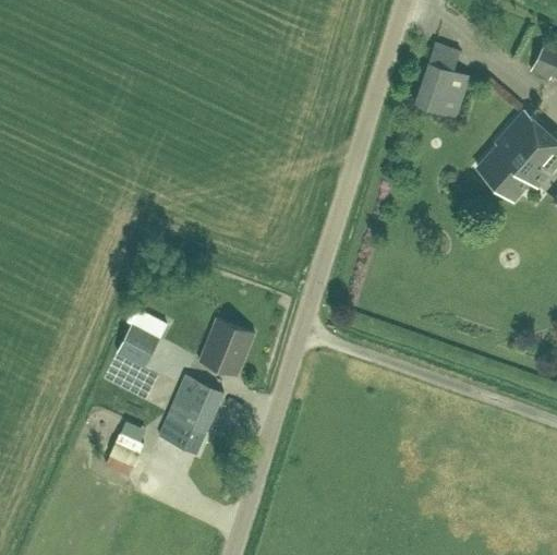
[(556,49),(543,44),(529,75),(548,83),(549,80),(556,82),(556,49)]
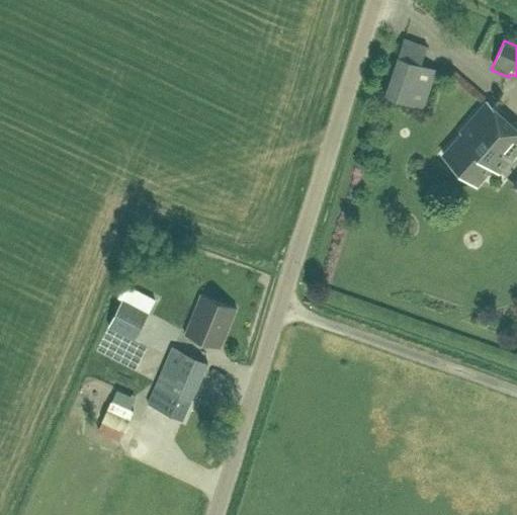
[(426,50),(403,41),(382,98),(422,112),(436,74),(420,68),(426,50)]
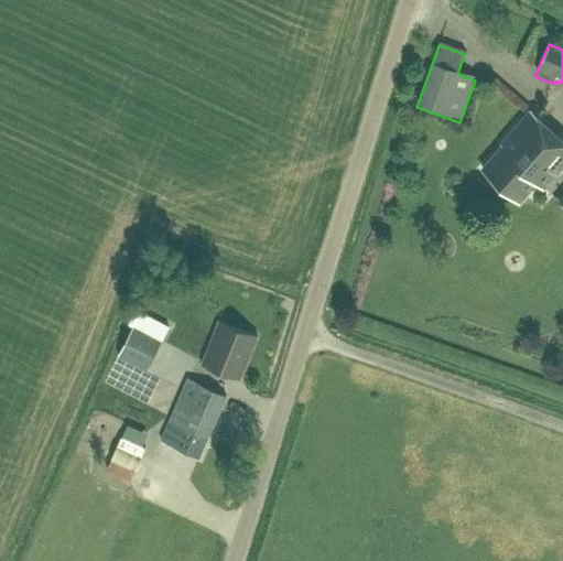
[(562,166),(562,144),(528,112),(498,147),(500,149),(480,171),(518,205),(536,185),(542,191),(562,166)]
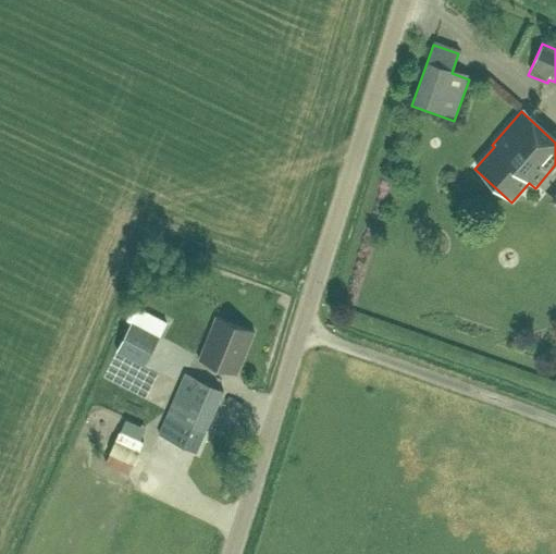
[(164,336),(170,322),(141,311),(136,325),(164,336)]
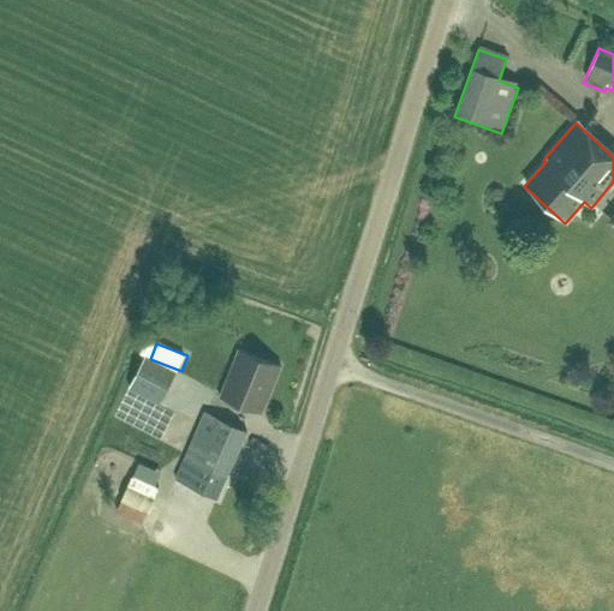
[(279,369),(236,352),(236,353),(218,397),(260,414),(278,369),(279,369)]
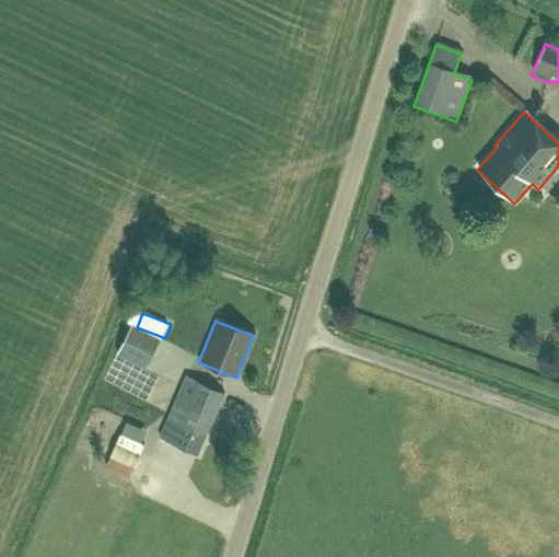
[(121,354),(148,368),(155,354),(130,339),(121,354)]
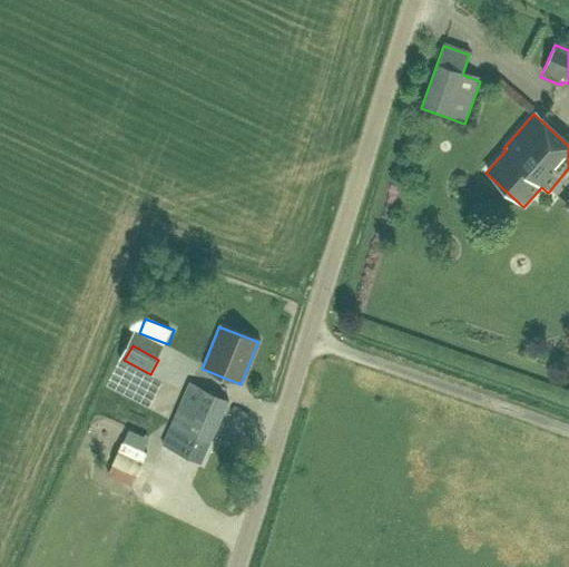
[(227,403),(192,385),(172,427),(208,445),(227,403)]
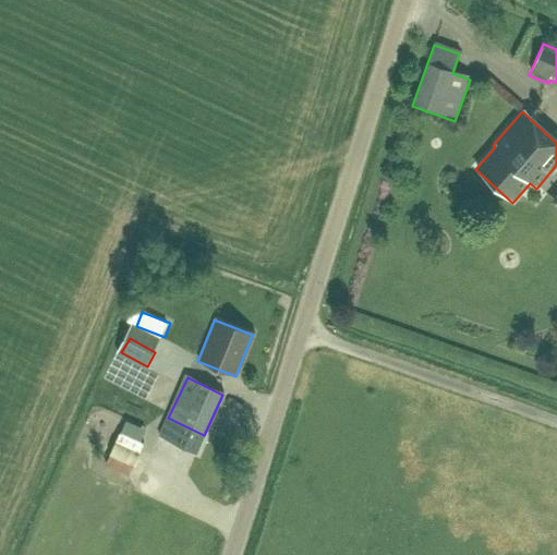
[(166,420),(155,443),(181,456),(193,434),(166,420)]
